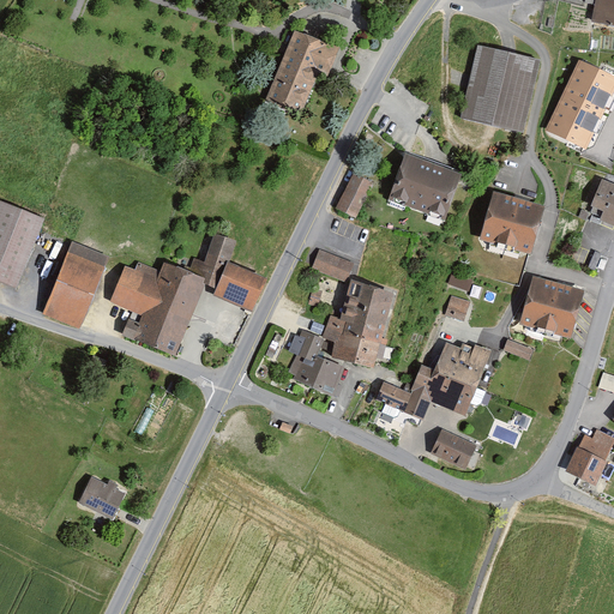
[(613,0),(596,0),(594,20),(613,24),(613,0)]
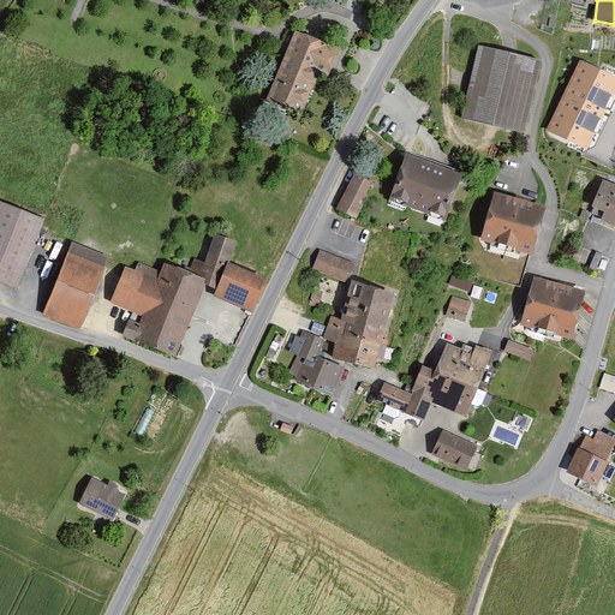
[(339,48),(294,30),(267,99),(303,113),(320,71),(328,75),(339,48)]
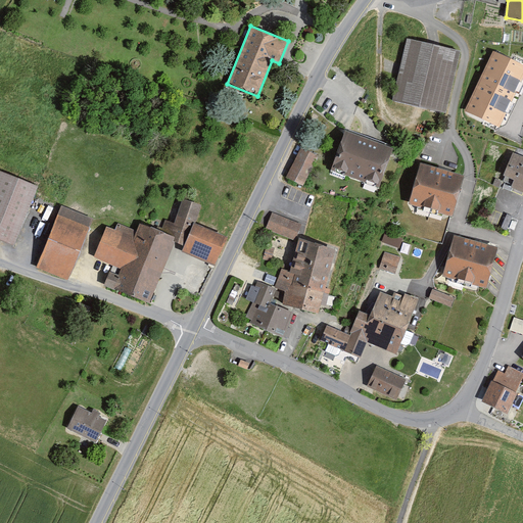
[(460,52),(408,41),(394,100),(446,111),(460,52)]
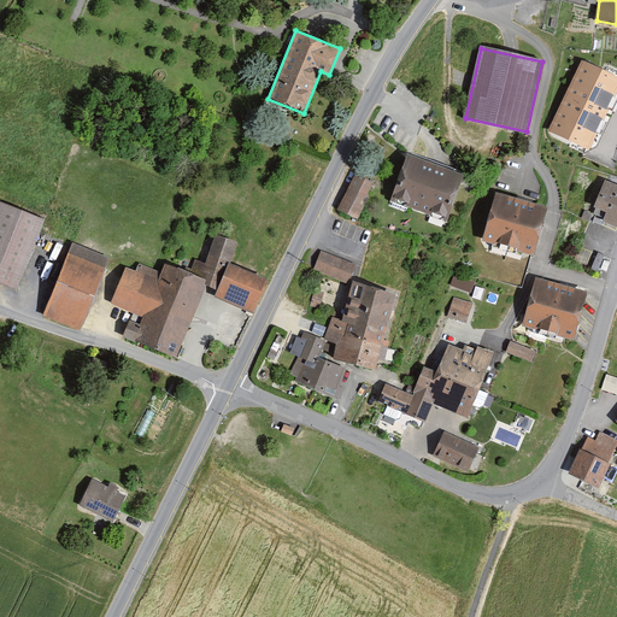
[(616,89),(616,80),(582,64),(551,131),(588,150),(616,89)]
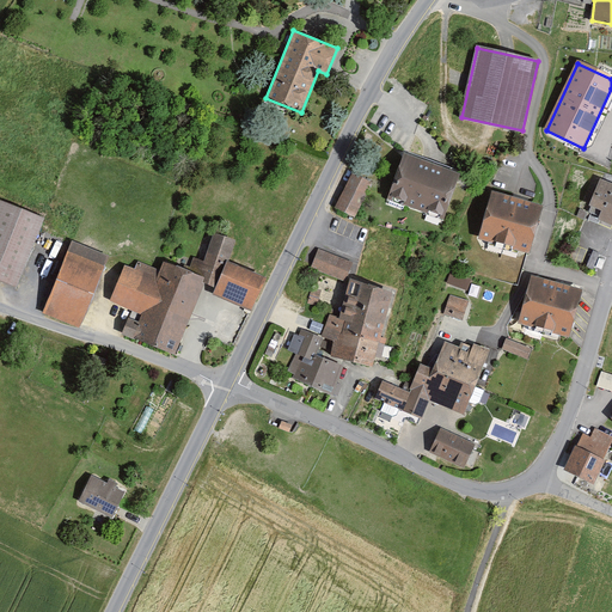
[(459,173),(404,154),(389,199),(444,218),(459,173)]
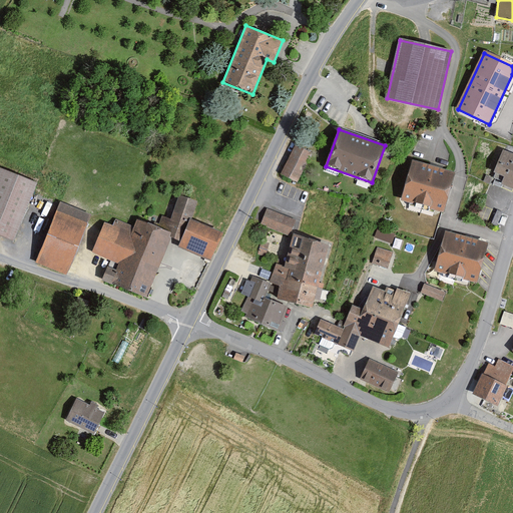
[(311,153),(296,146),(282,173),(297,181),(311,153)]
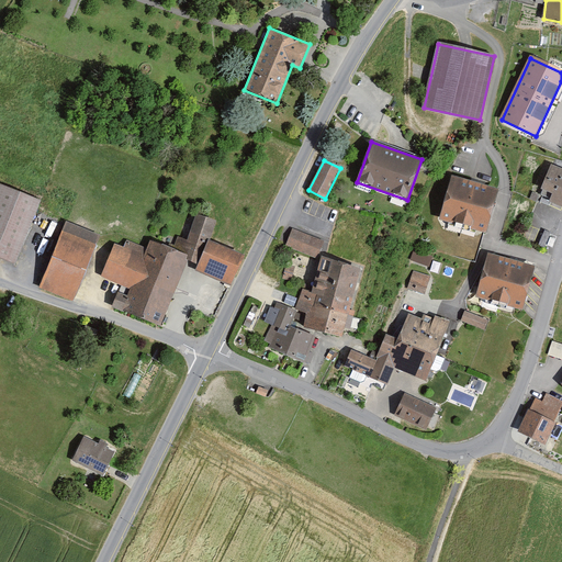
[(561,169),(552,166),(543,188),(554,192),(551,201),(561,205),(561,169)]
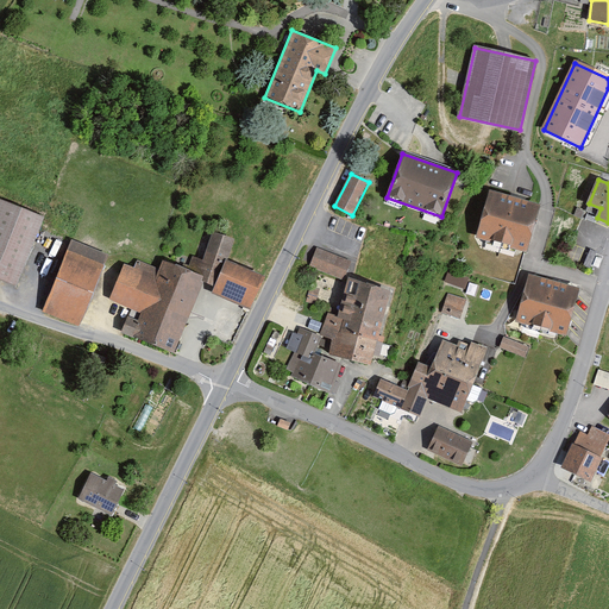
[(539,206),(490,192),(478,237),(526,250),(539,206)]
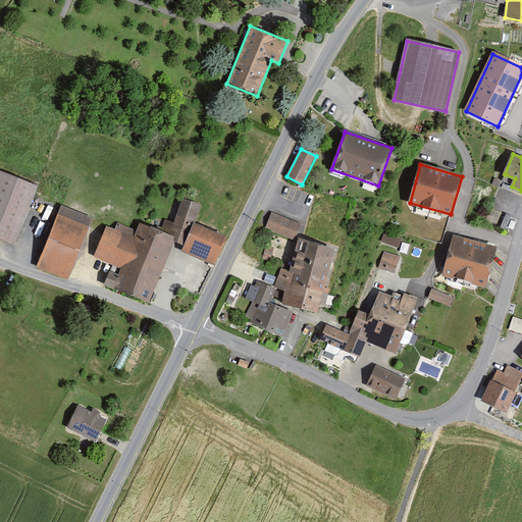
[(0,239),(13,244),(38,187),(0,171),(0,239)]
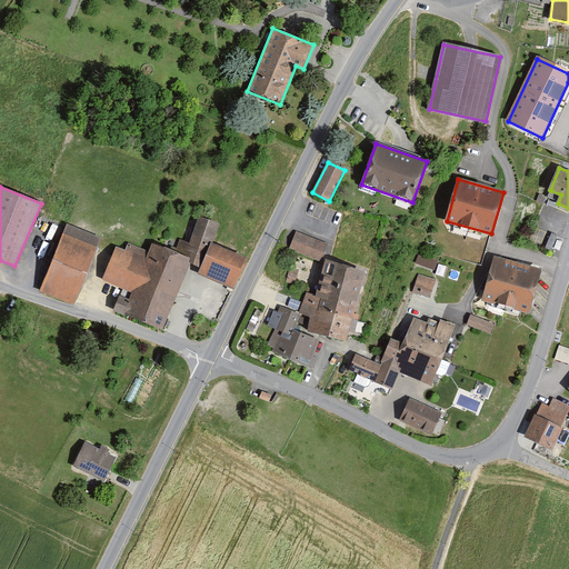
[(123,287),(115,310),(162,329),(189,261),(202,267),(200,271),(236,286),(246,259),(210,245),(218,225),(200,218),(189,245),(181,241),(177,253),(153,245),(150,252),(129,243),(126,251),(117,248),(103,280),(123,287)]
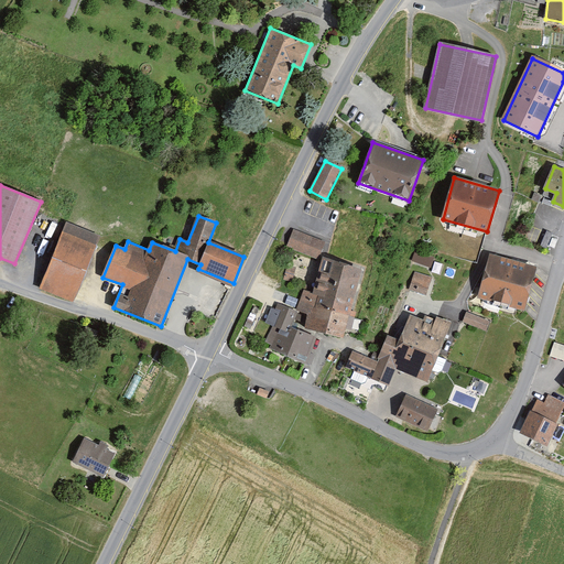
[(99,236),(66,223),(41,286),(75,300),(99,236)]
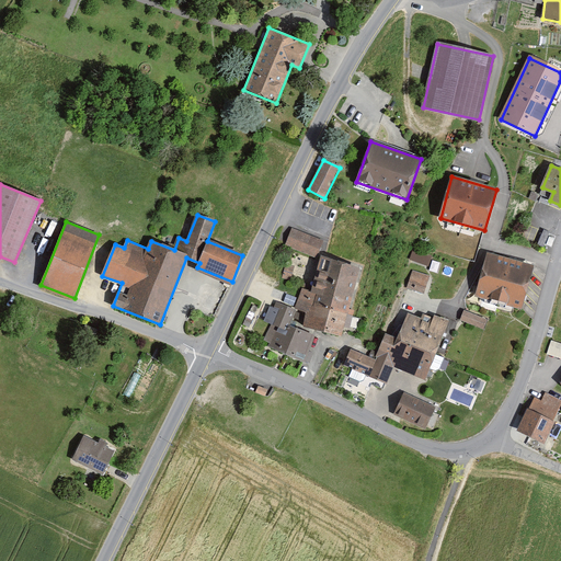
[(322,241),(293,229),(286,245),(316,258),(322,241)]
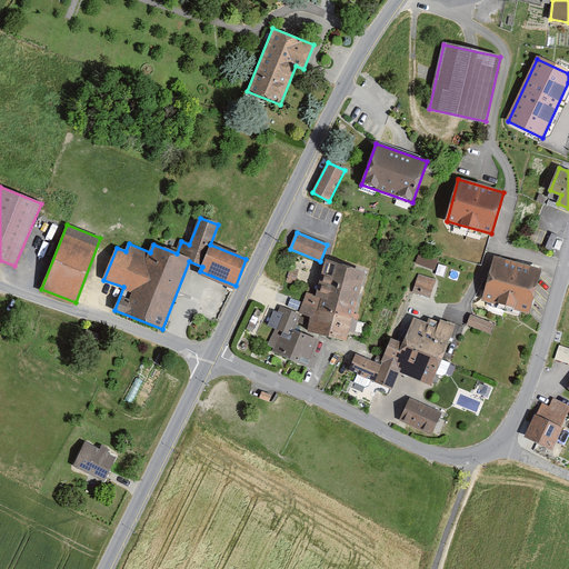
[(438,259),(420,253),(417,263),(435,269),(438,259)]
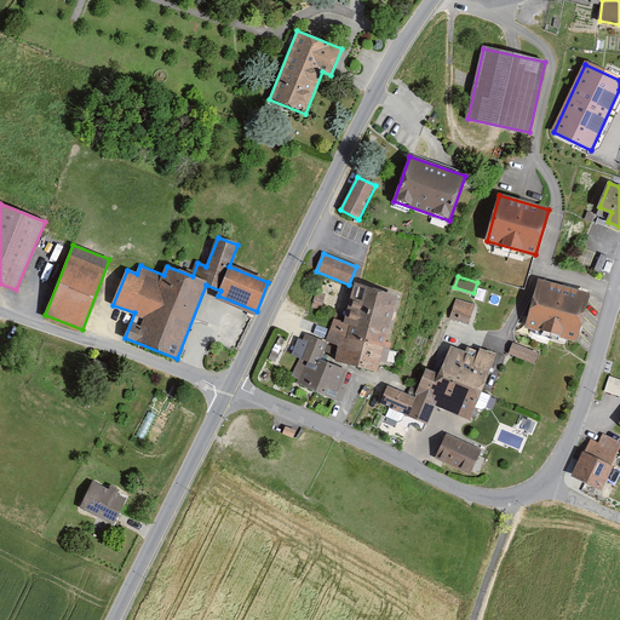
[(578,342),(589,297),(537,283),(526,328),(578,342)]
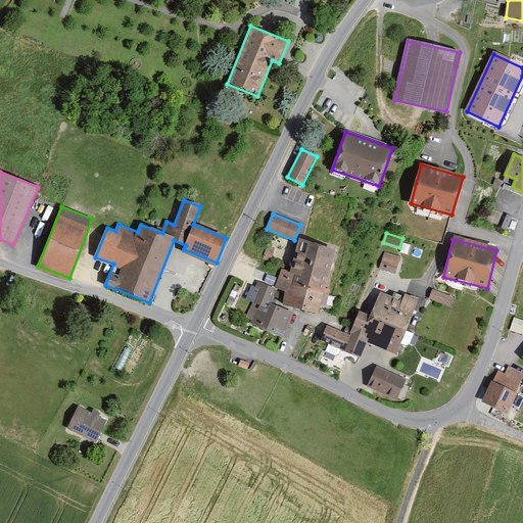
[(334,250),(299,241),(291,272),(282,270),(278,287),(288,290),(285,304),(318,313),(334,250)]
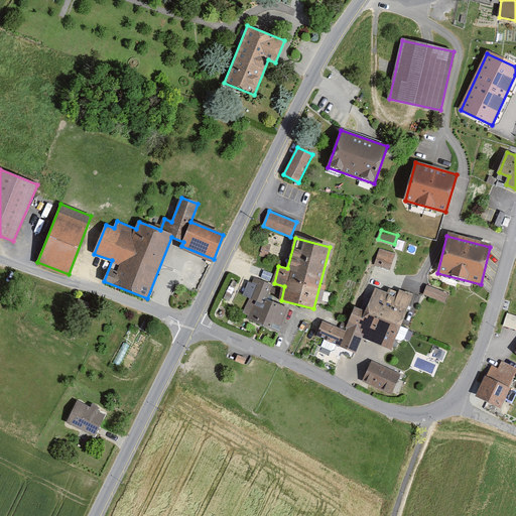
[(277,242),(268,239),(263,250),(273,254),(277,242)]
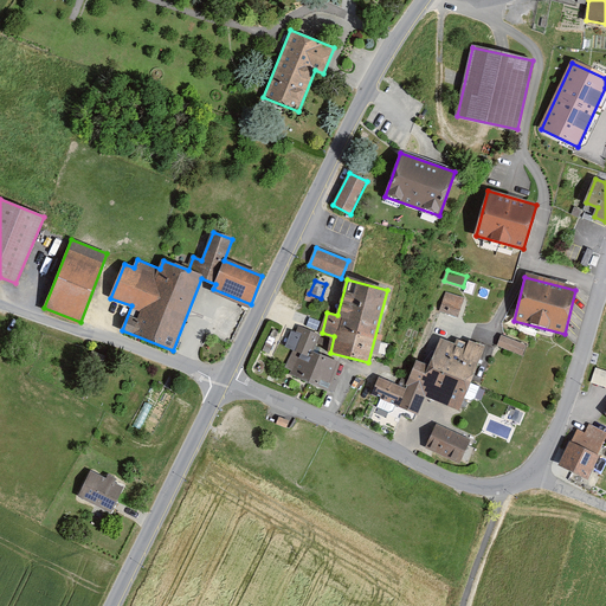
[(464,300),(446,294),(440,311),(457,317),(464,300)]
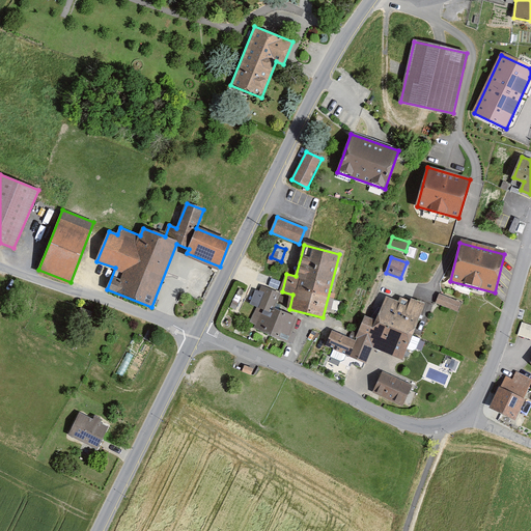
[(279,295),(262,287),(260,291),(264,294),(258,307),(252,322),(256,324),(255,328),(287,341),(297,319),(273,309),(279,295)]
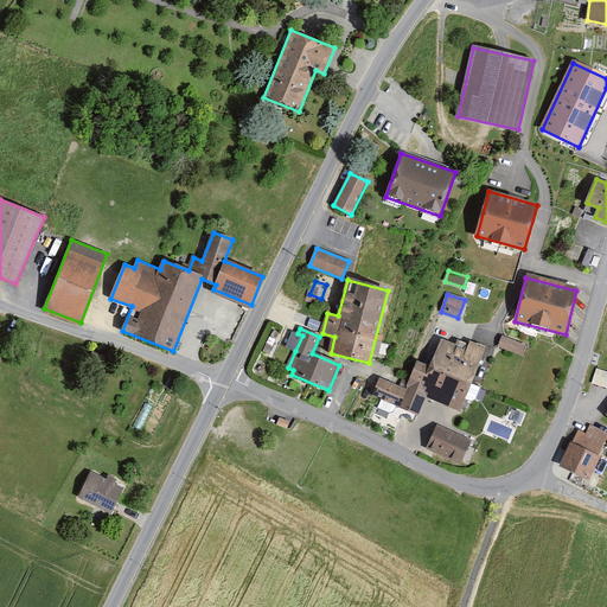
[(302,336),(298,333),(293,331),(286,347),(295,351),(302,336)]
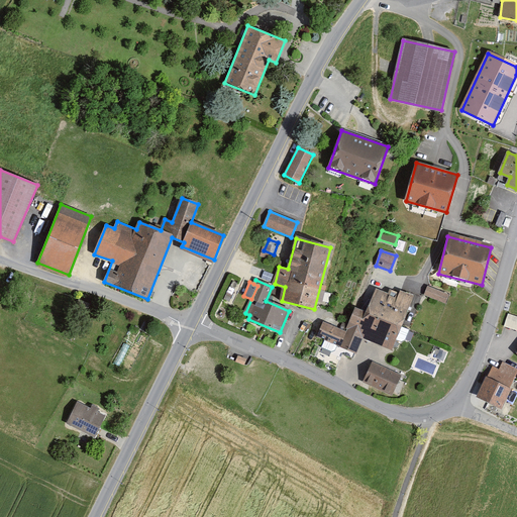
[(449,294),(427,286),(424,294),(446,303),(449,294)]
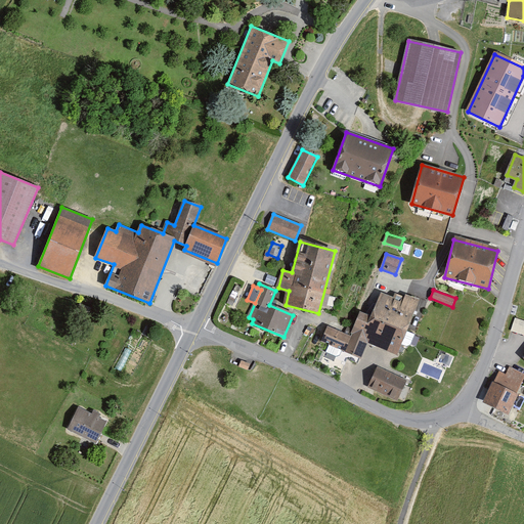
[(351,336),(328,326),(322,341),(361,356),(366,343),(397,355),(419,299),(406,295),(405,298),(395,294),(393,299),(380,294),(372,315),(360,311),(351,336)]
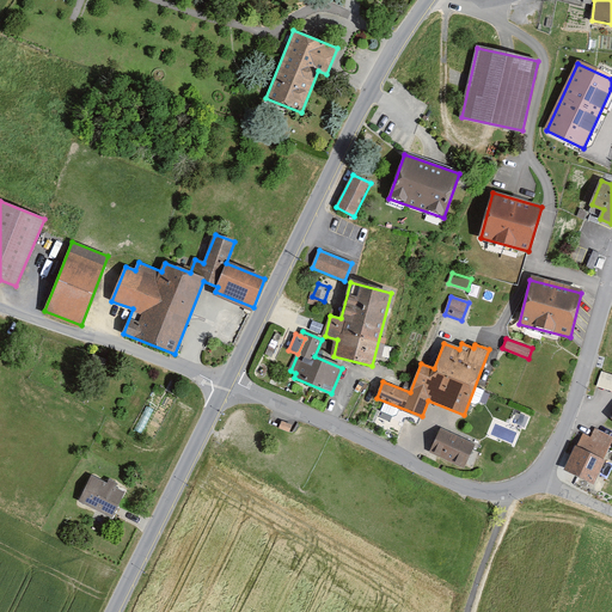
[(598,384),(611,389),(611,372),(603,369),(598,384)]
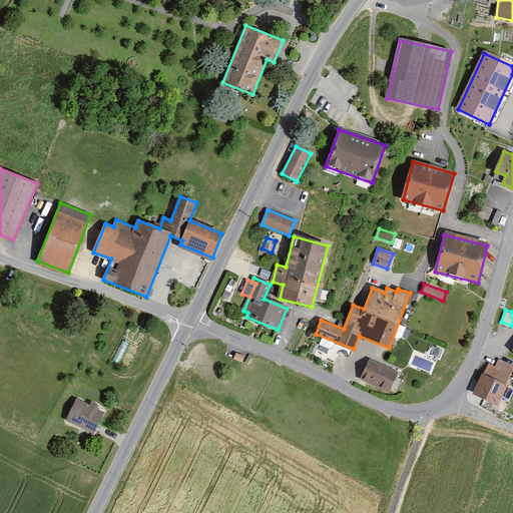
[(244,356),(236,353),(234,359),(242,362),(244,356)]
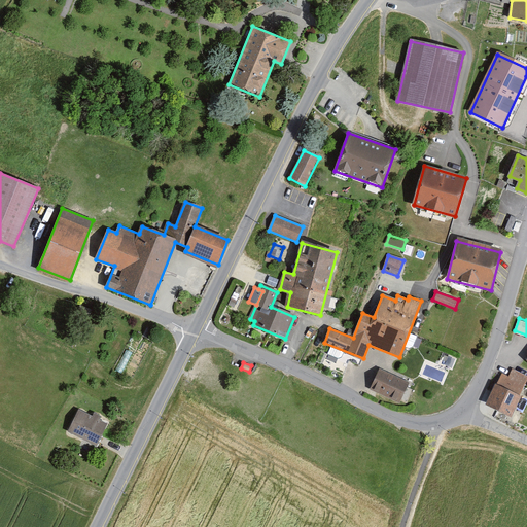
[(409,383),(380,370),(371,389),(399,401),(409,383)]
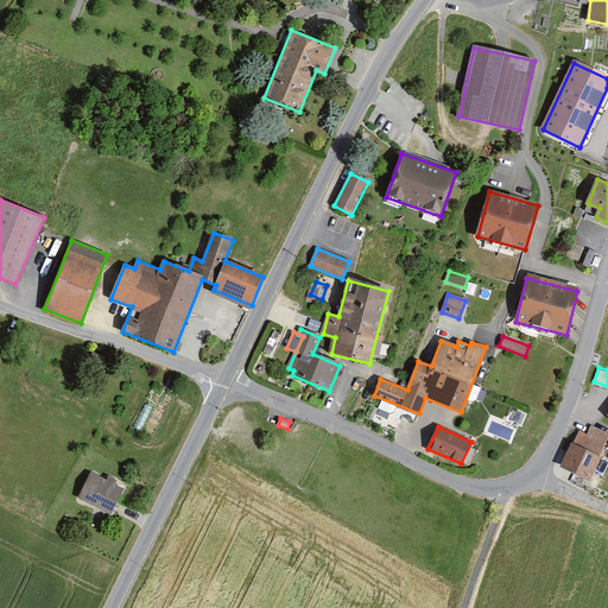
[(578,432),(562,467),(588,479),(600,455),(607,437),(607,435),(591,428),(587,436),(578,432)]
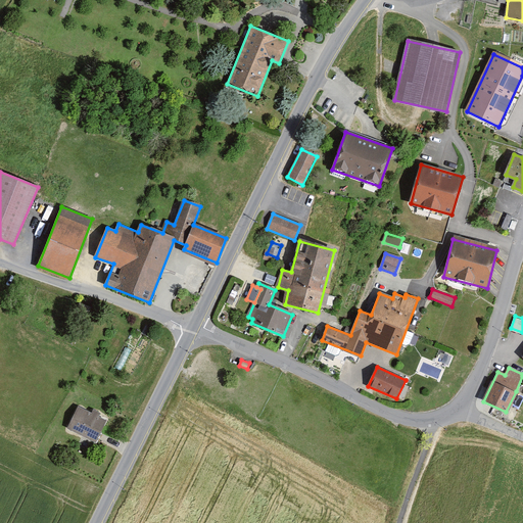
[(99,435),(106,421),(79,408),(68,428),(96,441),(99,435)]
